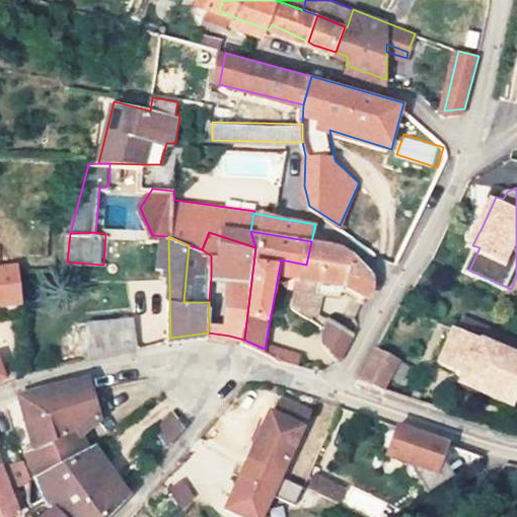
[(350,281),(370,292),(373,276),(353,255),(340,246),(311,241),(306,265),(305,273),(323,277),(350,281)]
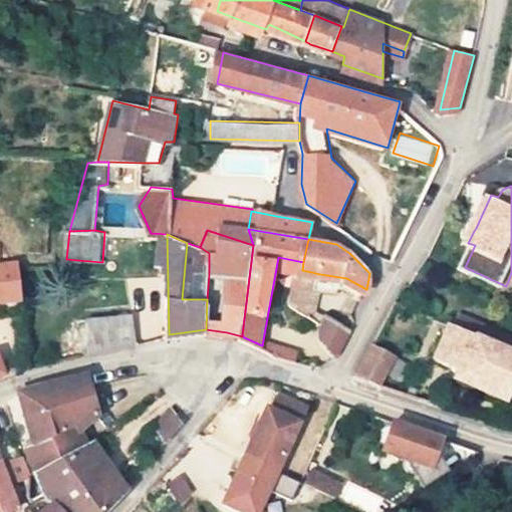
[(0,372),(6,371),(0,353),(0,300),(23,297),(18,260),(0,263),(0,372)]
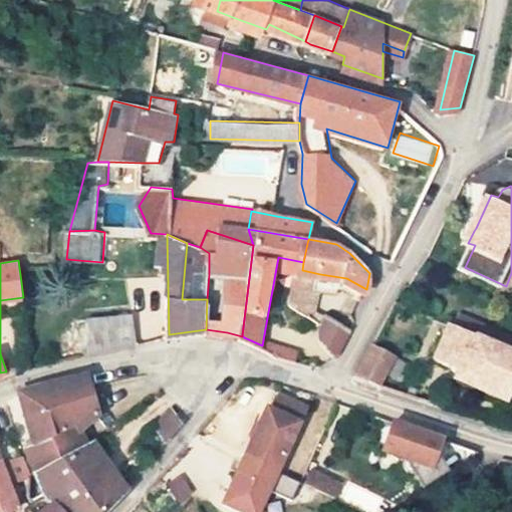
[(320,274),(302,270),(297,294),(296,297),(297,299),(298,301),(300,303),(302,305),(305,306),(308,307),(312,309),(320,274)]
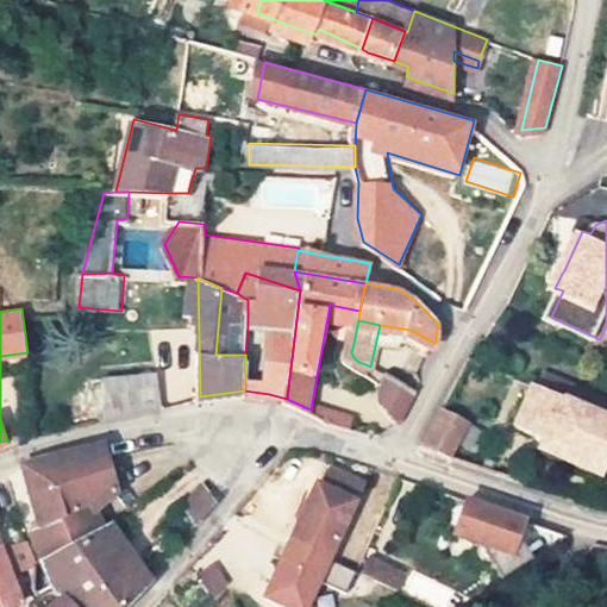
[(99,389),(160,380),(157,345),(102,351),(97,390),(99,389)]
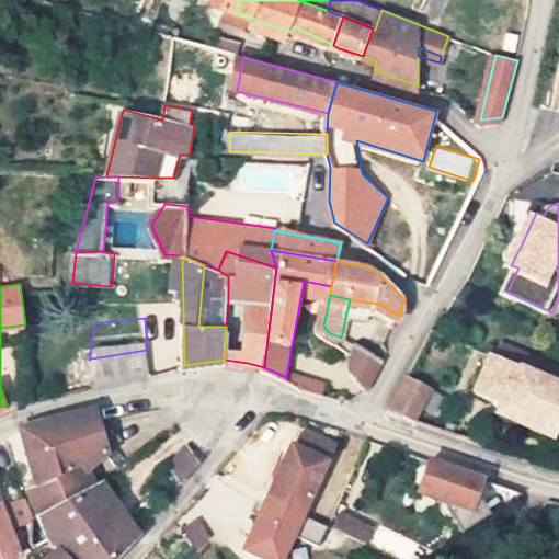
[(383,362),(355,344),(350,366),(367,389),(383,362)]
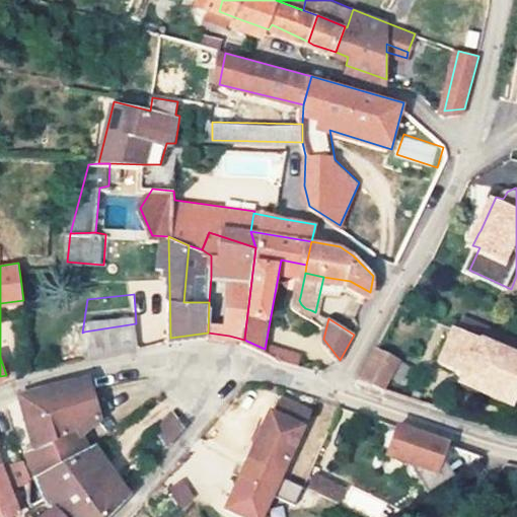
[(516,340),(471,324),(466,336),(458,333),(445,366),(469,375),(466,383),(516,400),(516,340)]
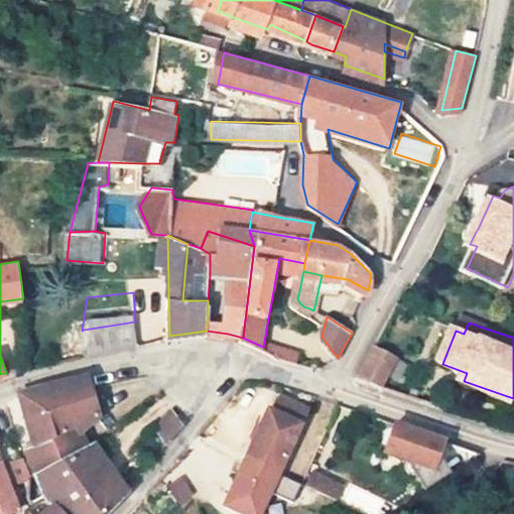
[(363,376),(384,386),(400,353),(379,343),(363,376)]
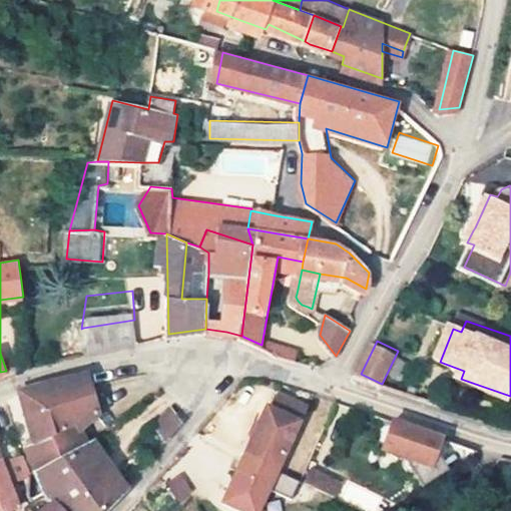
[(297,359),(299,348),(273,342),(271,353),(297,359)]
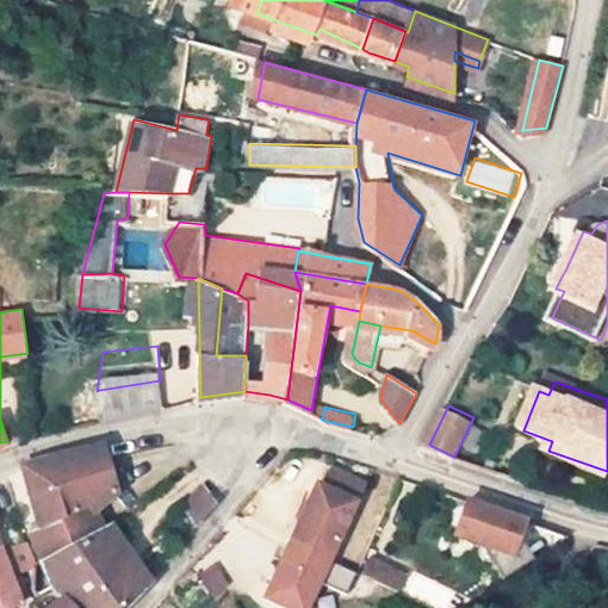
[(103,509),(121,489),(106,438),(25,457),(45,528),(103,509)]
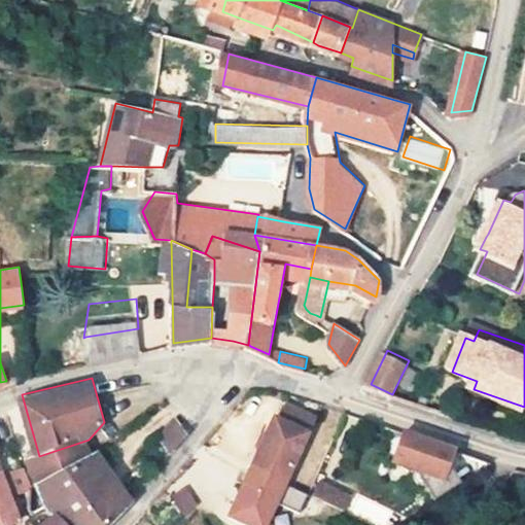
[(277,416),(253,465),(287,481),(317,416),(290,404),(282,419),(277,416)]
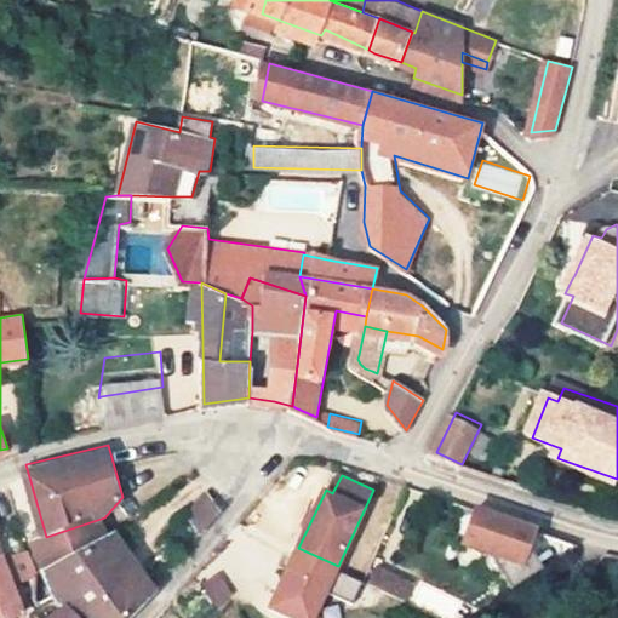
[(207,490),(187,510),(199,531),(222,510),(207,490)]
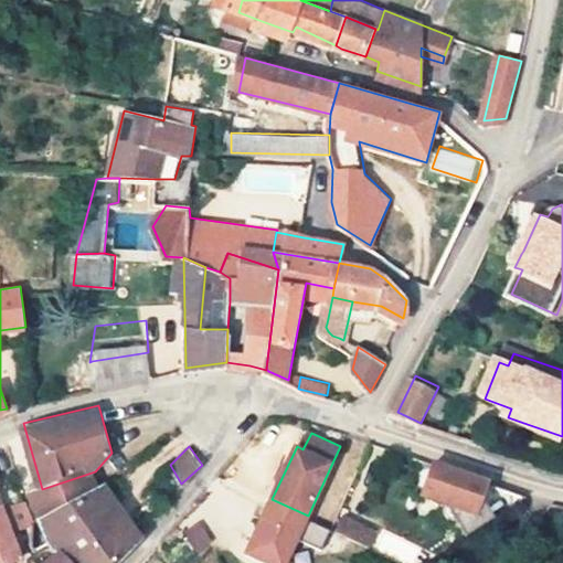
[(521,492),(426,464),(416,496),(441,502),(438,510),(443,518),(453,519),(465,533),(521,492)]
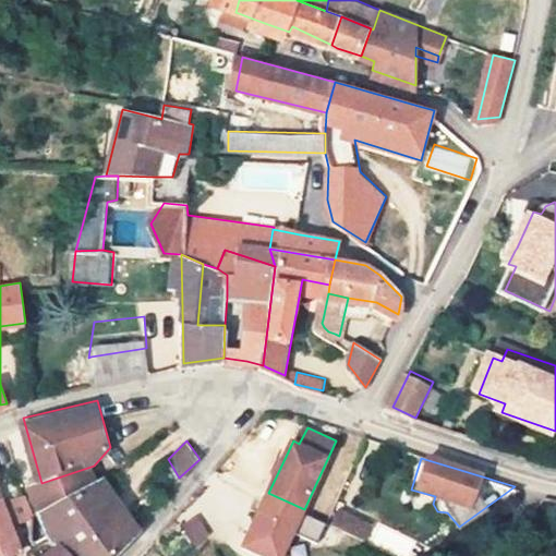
[(94,466),(41,483),(32,488),(40,510),(105,478),(94,466)]
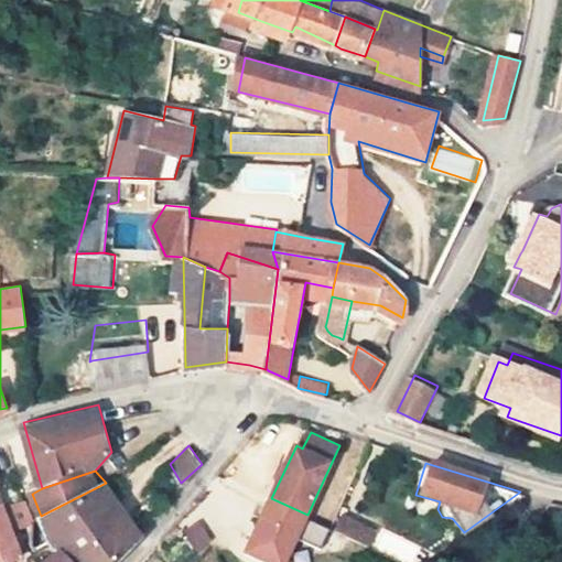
[(140,529),(106,483),(41,516),(50,541),(61,551),(71,561),(69,561),(108,561),(137,533),(140,529)]
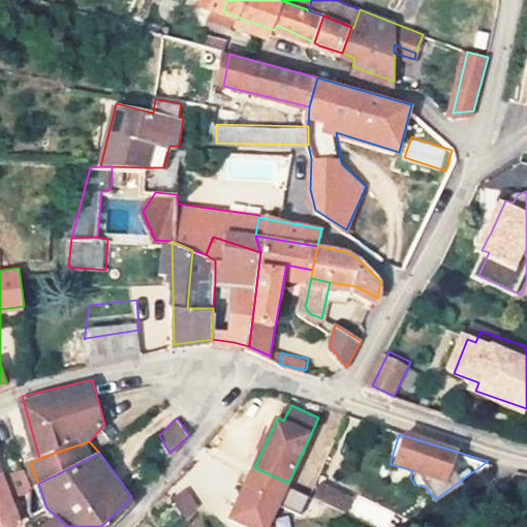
[(254,467),(231,516),(255,526),(268,526),(280,501),(303,513),(312,494),(288,483),(254,467)]
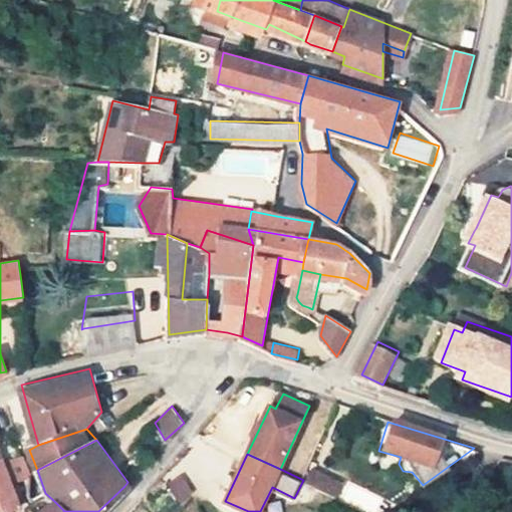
[(0,511),(20,503),(3,457),(0,458),(0,511)]
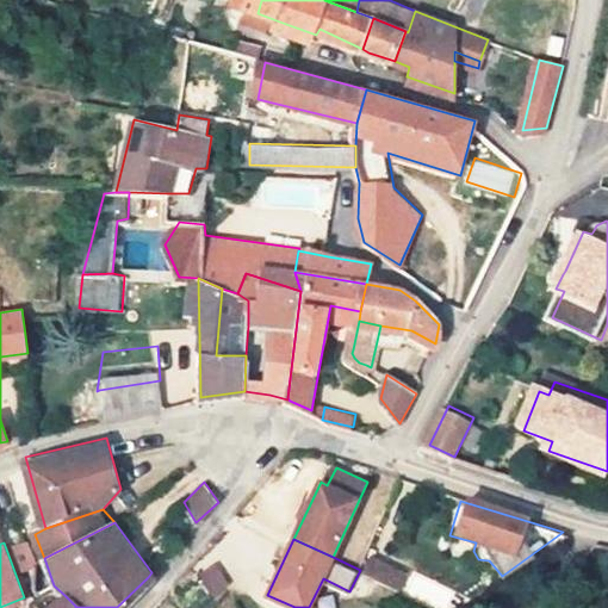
[(408,574),(373,557),(366,574),(401,589),(408,574)]
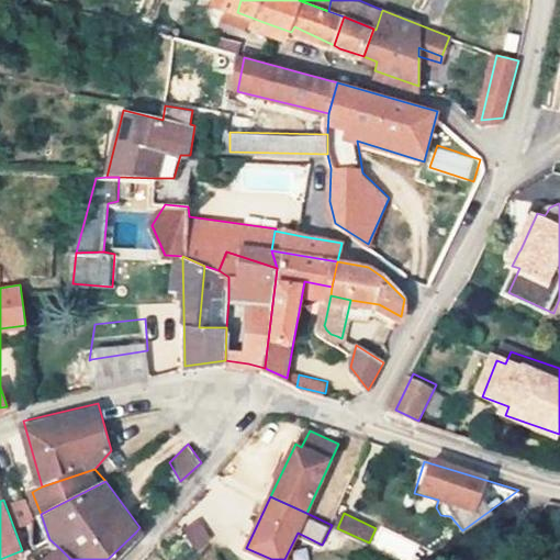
[(196,551),(213,537),(197,516),(179,530),(196,551)]
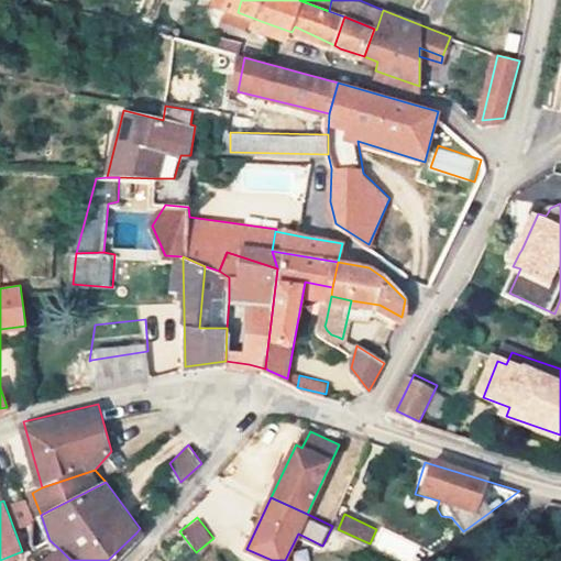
[(69,560),(70,560),(61,550),(47,560),(69,560)]
